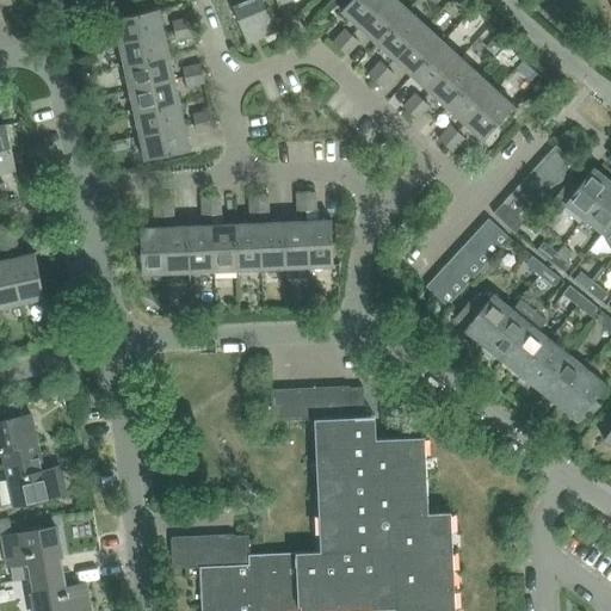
[(260,0),(247,0),(233,6),(247,43),(273,32),(260,0)]
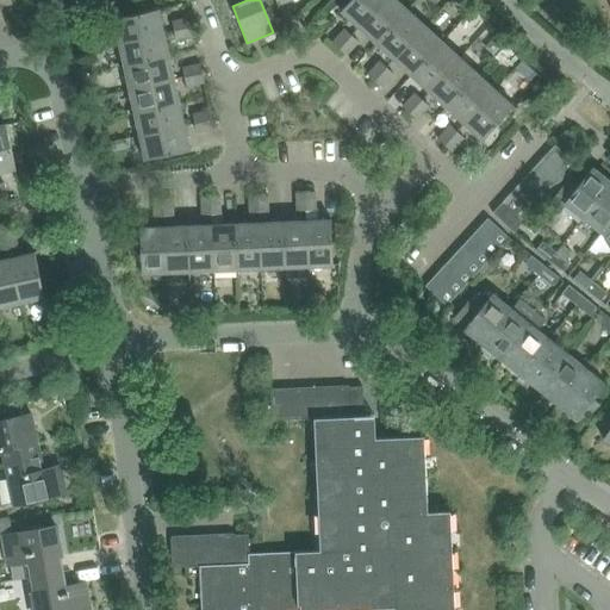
[(359,29),(384,0),(350,0),(340,12),(359,29)]
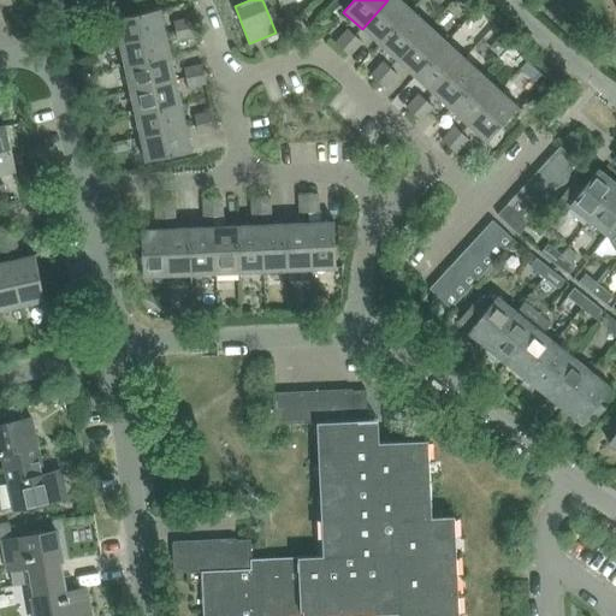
[(379,45),(412,10),(400,0),(388,0),(362,29),(379,45)]
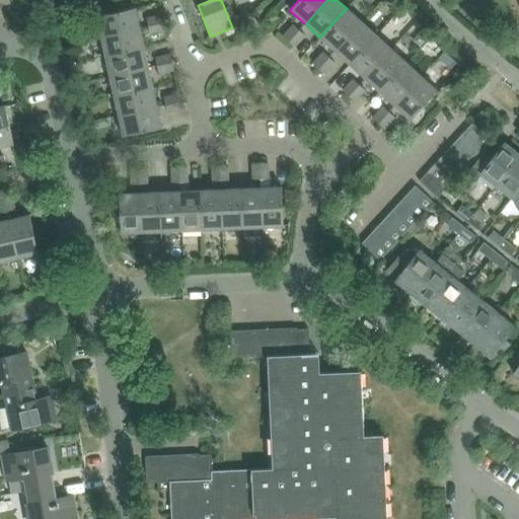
[(96,16),(100,38),(139,28),(135,8),(96,16)]
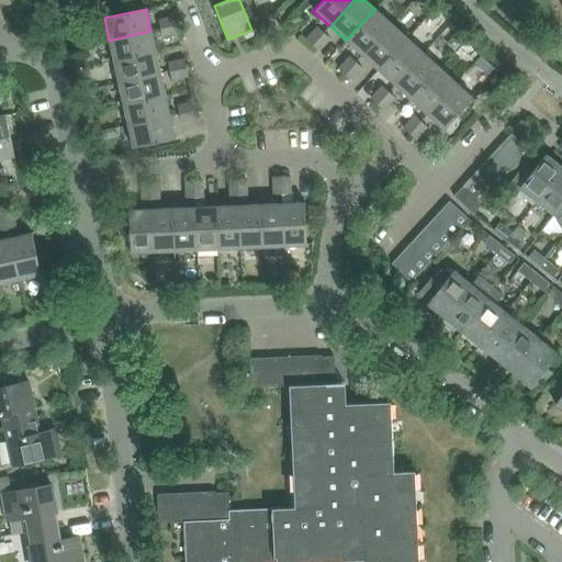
[(356,63),(362,55),(391,24),(375,9),(346,41),(353,47),(347,55),(349,57),(338,69),(345,75),(356,63)]
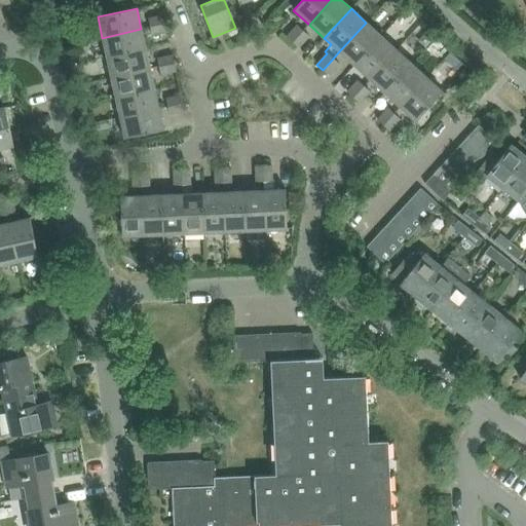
[(148,19),(149,27),(164,24),(163,15),(148,19)]
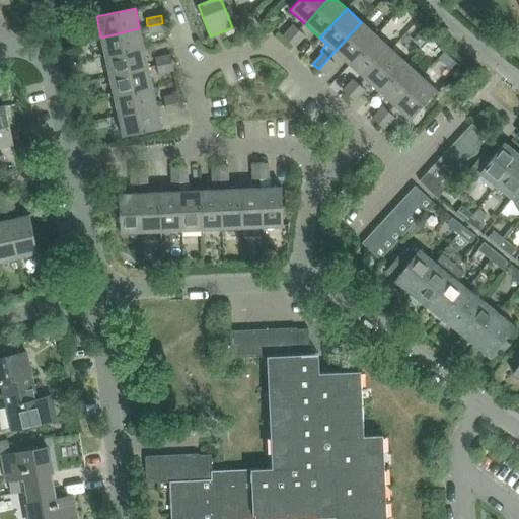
[(335,51),(350,65),(376,35),(361,22),(335,51)]
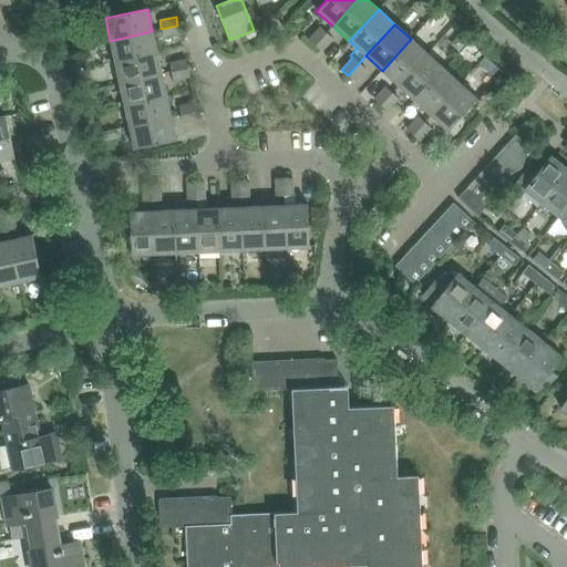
[(177,26),(161,29),(163,38),(179,33),(177,26)]
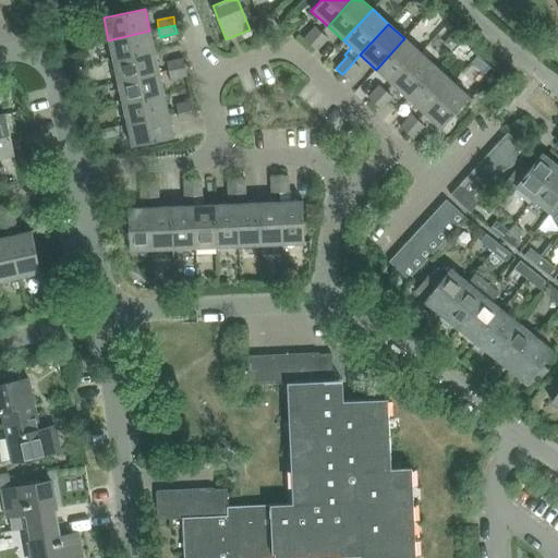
[(304,39),(311,45),(320,33),(315,27),(304,39)]
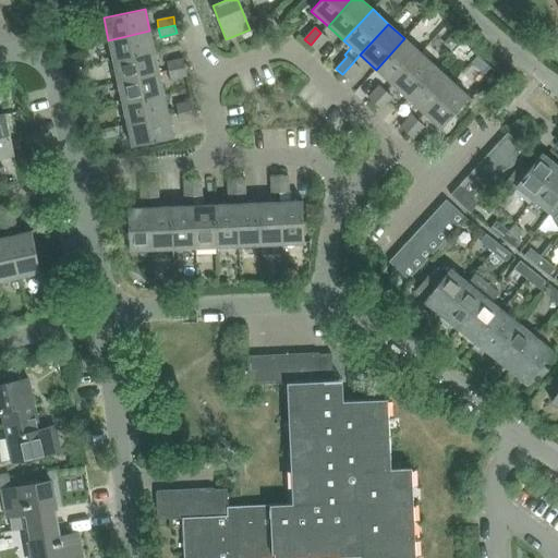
[(108,40),(113,61),(154,52),(149,31),(108,40)]
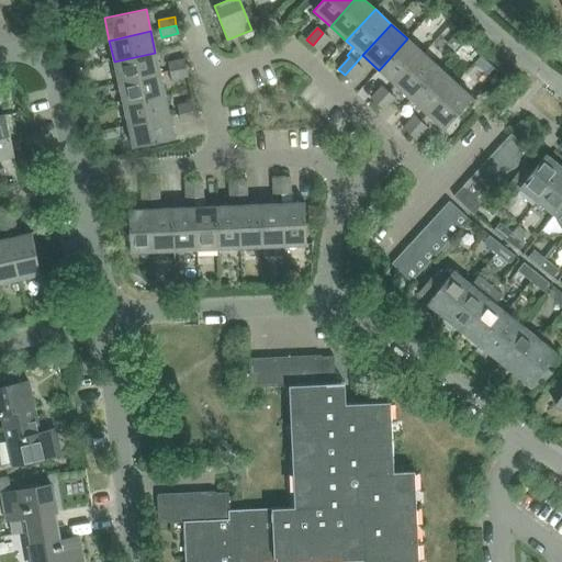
[(323,33),(313,45),(318,51),(329,38),(323,33)]
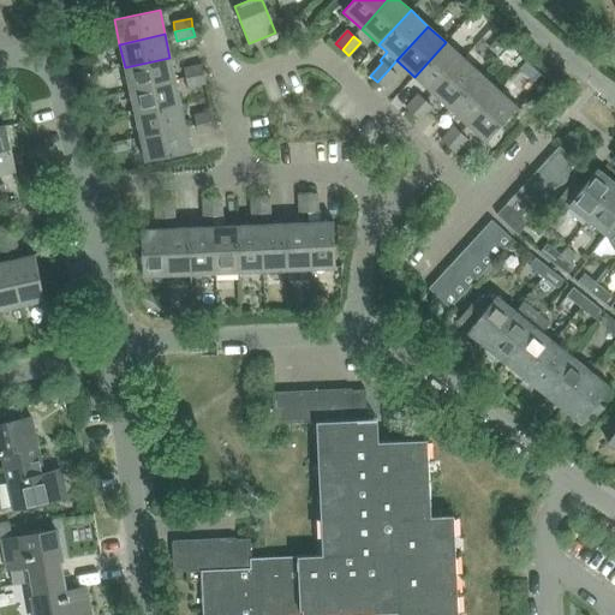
[(415,77),(431,93),(464,58),(446,42),(415,77)]
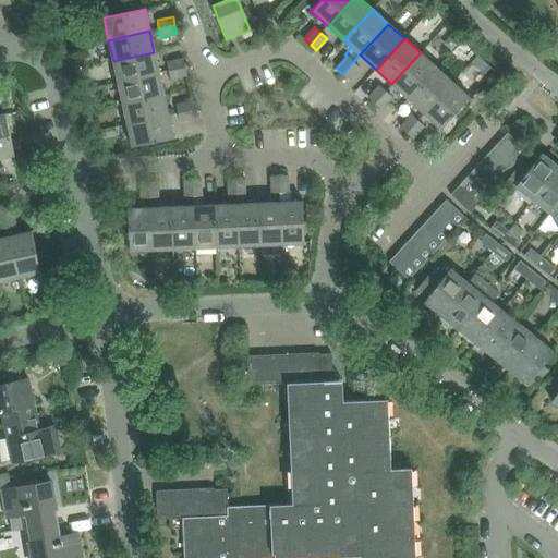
[(113,61),(118,82),(159,73),(154,52),(113,61)]
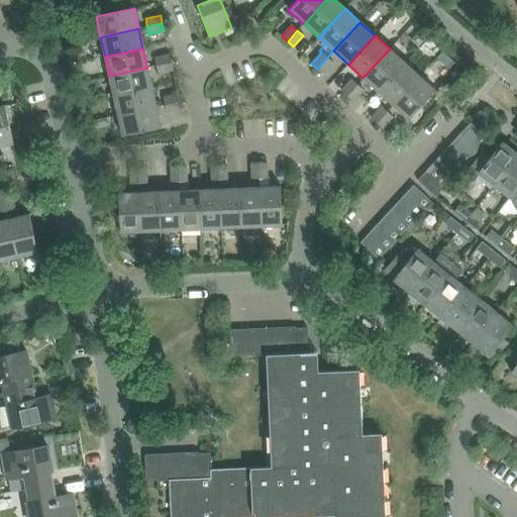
[(363,78),(378,92),(405,63),(390,48),(363,78)]
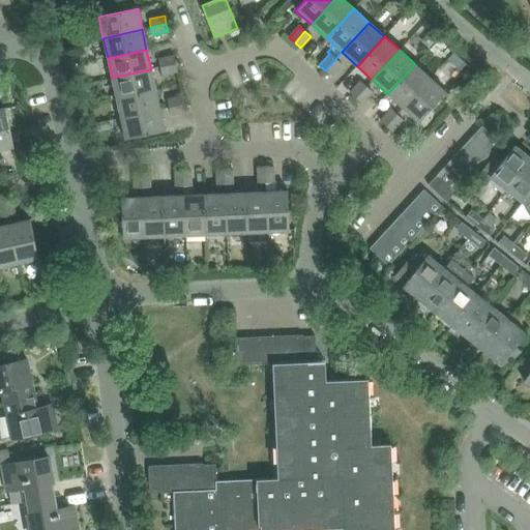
[(157,59),(159,66),(175,63),(173,56),(157,59)]
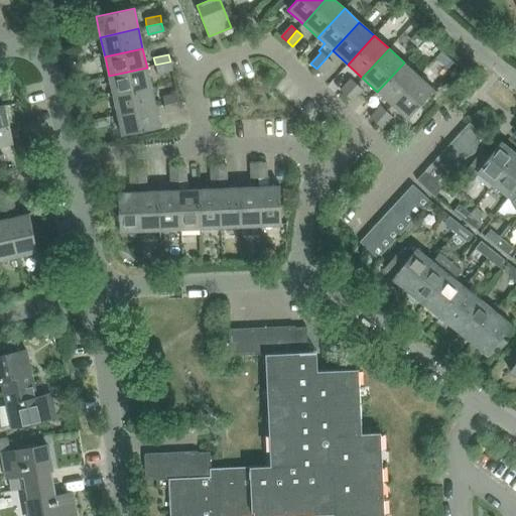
[(333,62),(327,57),(316,69),(323,74),(333,62)]
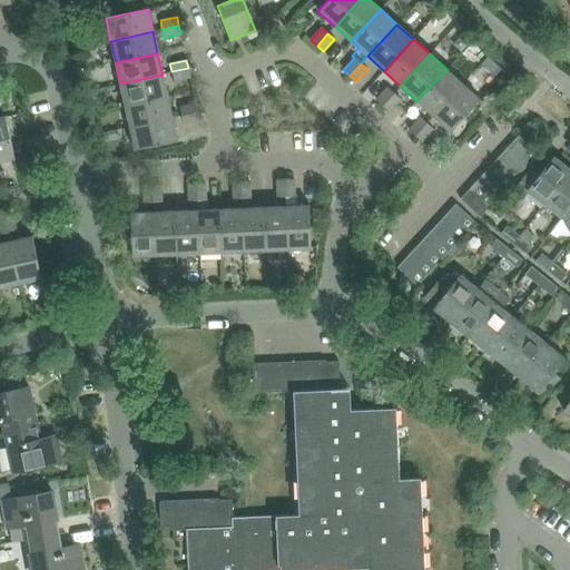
[(188,68),(172,71),(174,81),(190,77),(188,68)]
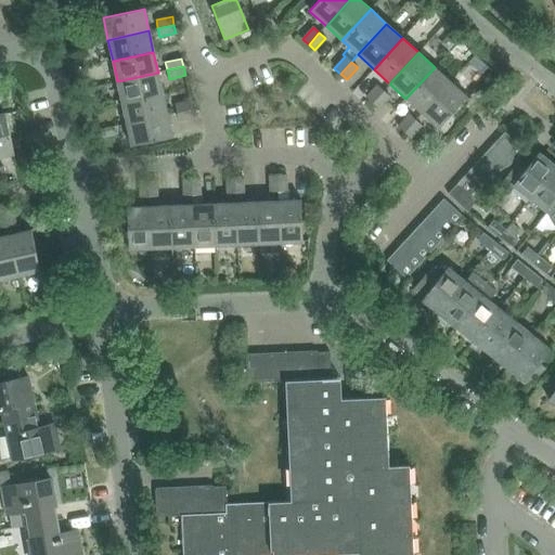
[(405,99),(422,113),(450,81),(435,67),(405,99)]
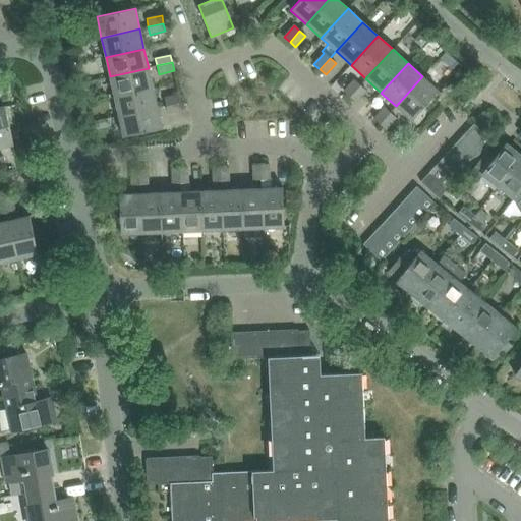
[(110,76),(114,97),(153,88),(149,68),(110,76)]
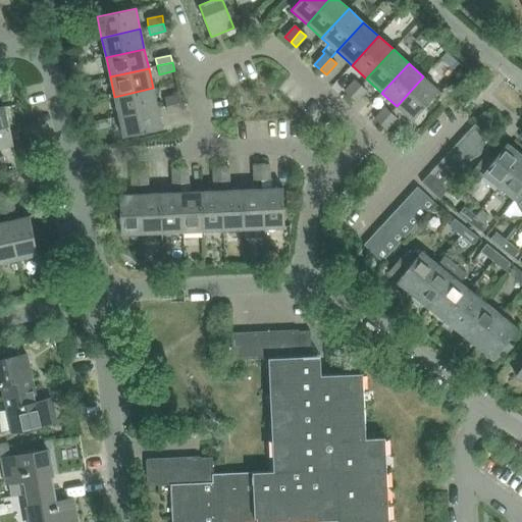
[(423,76),(397,106),(412,120),(439,91),(423,76)]
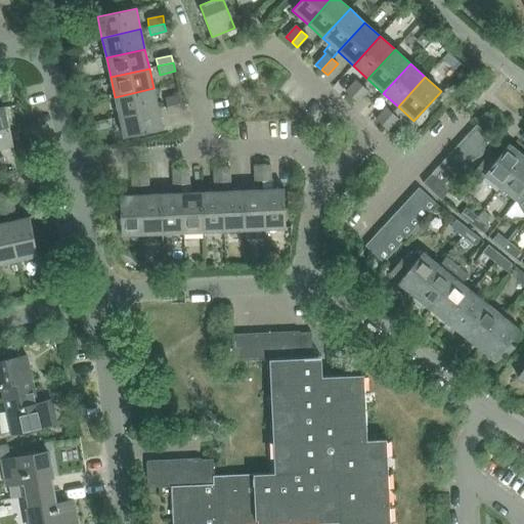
[(346,92),(352,97),(362,86),(356,81),(346,92)]
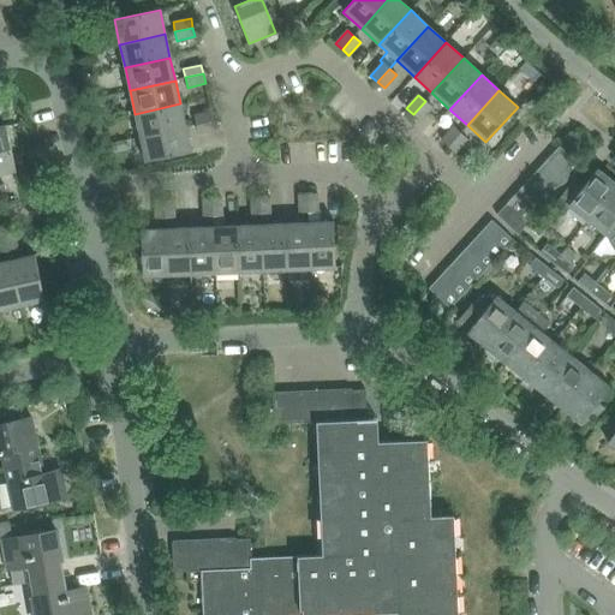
[(425,101),(413,114),(419,120),(431,107),(425,101)]
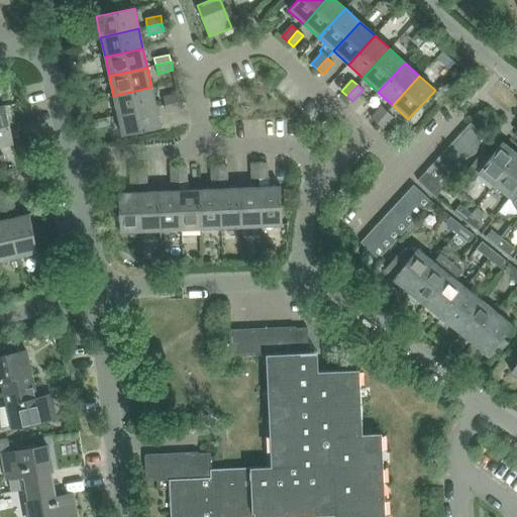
[(113,96),(118,115),(156,107),(151,87),(113,96)]
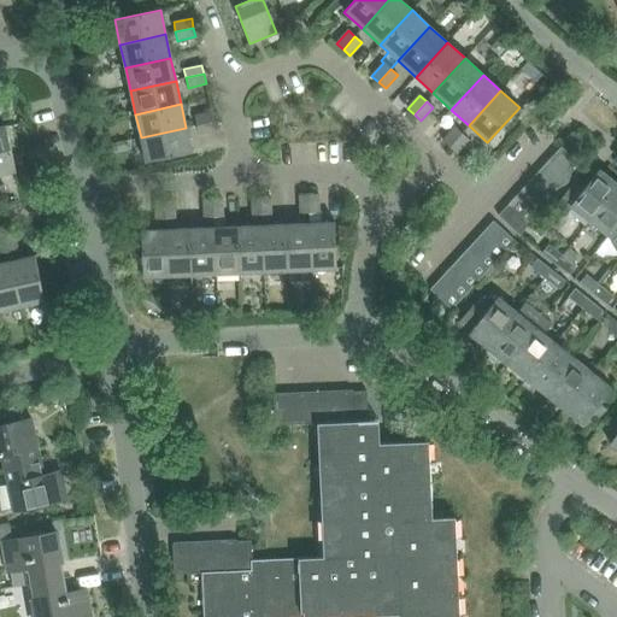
[(194,116),(197,124),(215,121),(212,112),(194,116)]
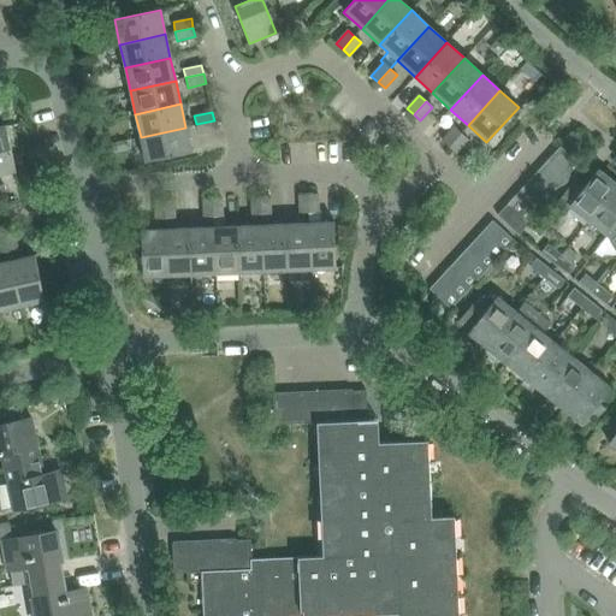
[(214,120),(196,124),(199,135),(215,130),(214,120)]
